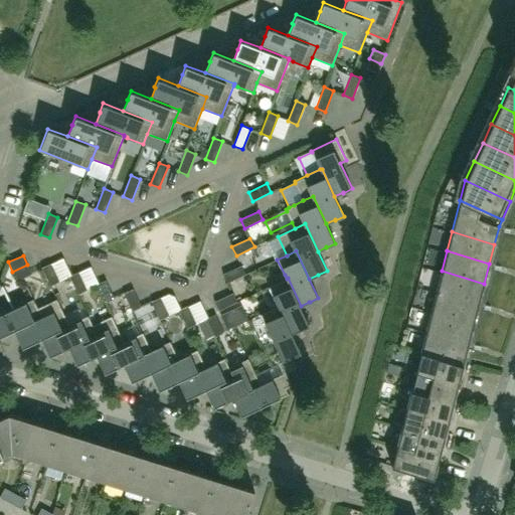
[(59,282),(50,264),(42,268),(50,286),(59,282)]
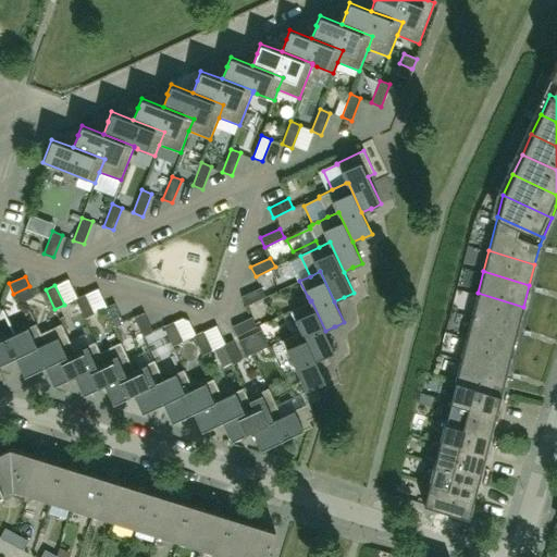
[(35,296),(29,286),(13,294),(19,304),(35,296)]
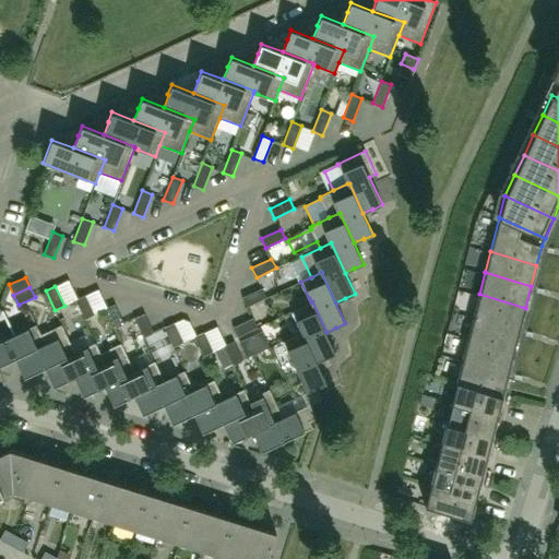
[(266,298),(262,288),(242,297),(247,307),(266,298)]
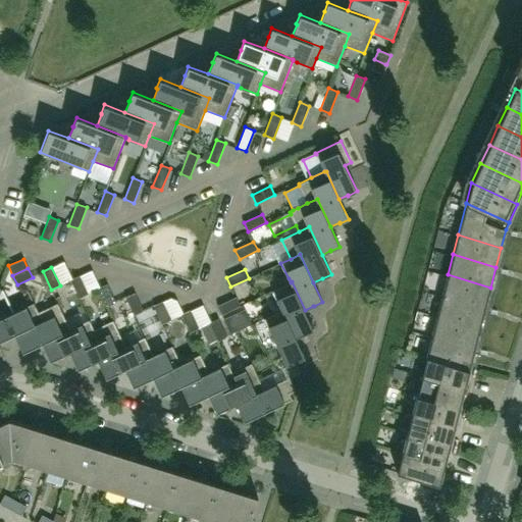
[(485,307),(490,288),(448,274),(442,294),(485,307)]
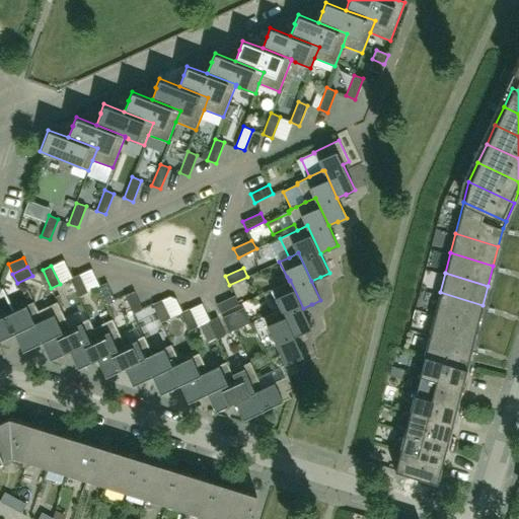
[(87,292),(79,274),(70,278),(78,296),(87,292)]
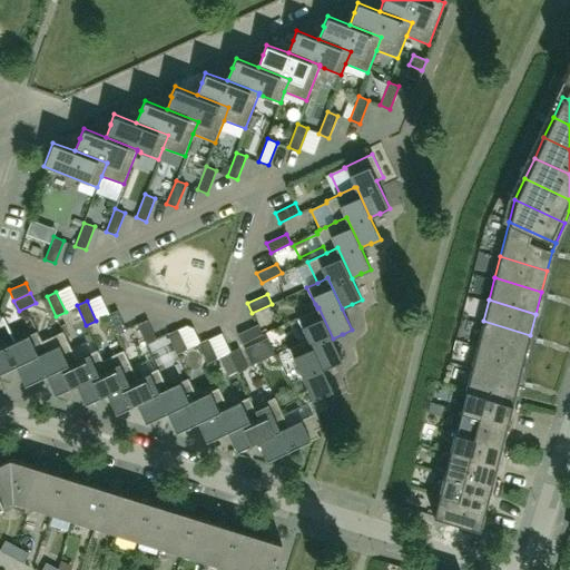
[(343,360),(333,338),(318,307),(317,308),(297,317),(305,335),(306,334),(307,338),(308,338),(323,369),(333,364),(343,360)]
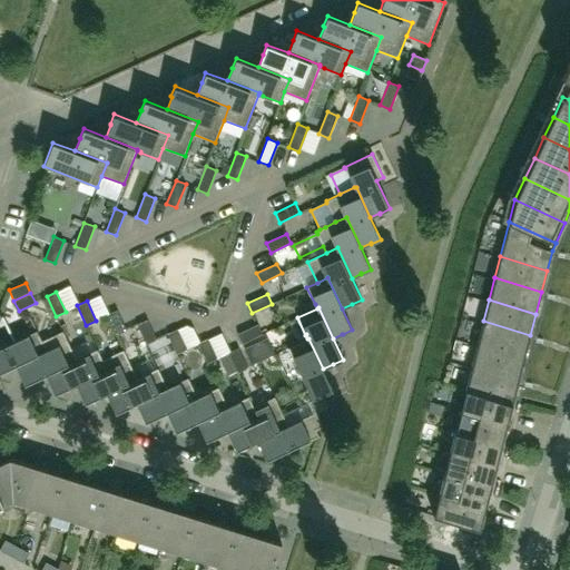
[(126,331),(117,311),(107,315),(116,335),(126,331)]
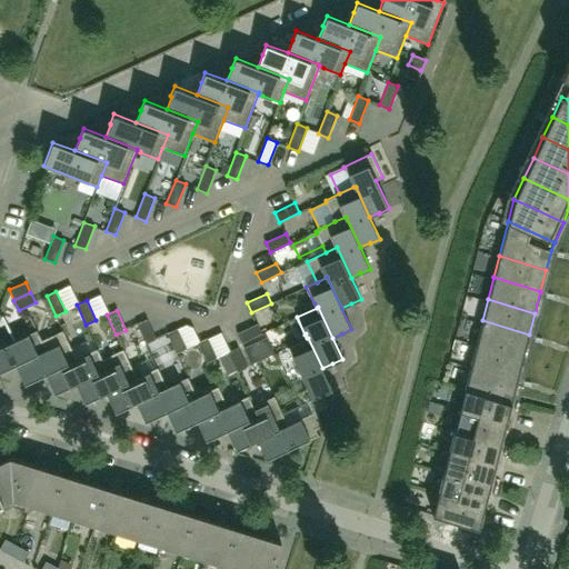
[(157,339),(147,319),(137,323),(147,343),(157,339)]
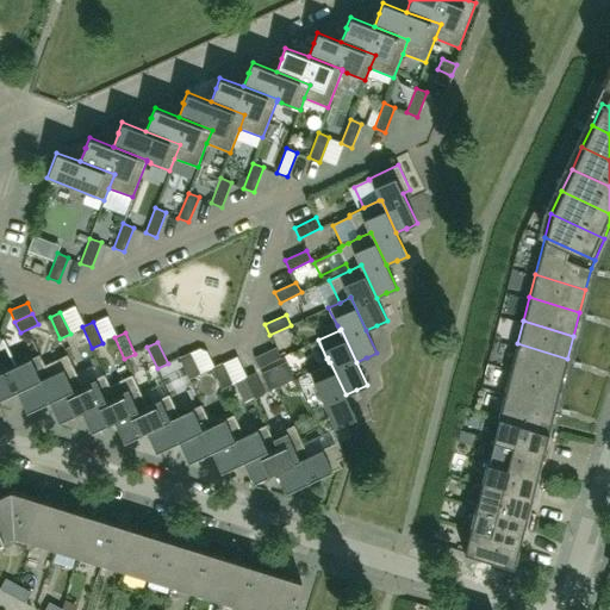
[(561,381),(567,359),(517,343),(511,366),(561,381)]
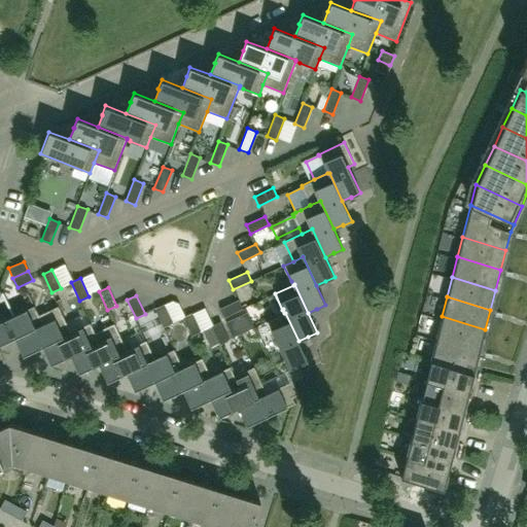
[(243,309),(238,300),(219,309),(223,318),(243,309)]
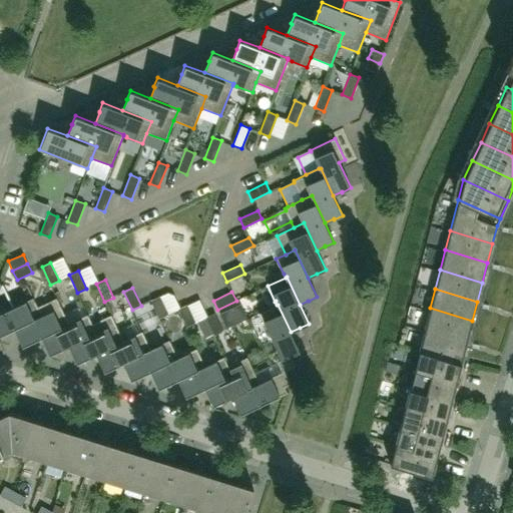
[(168,315),(159,296),(150,301),(159,319),(168,315)]
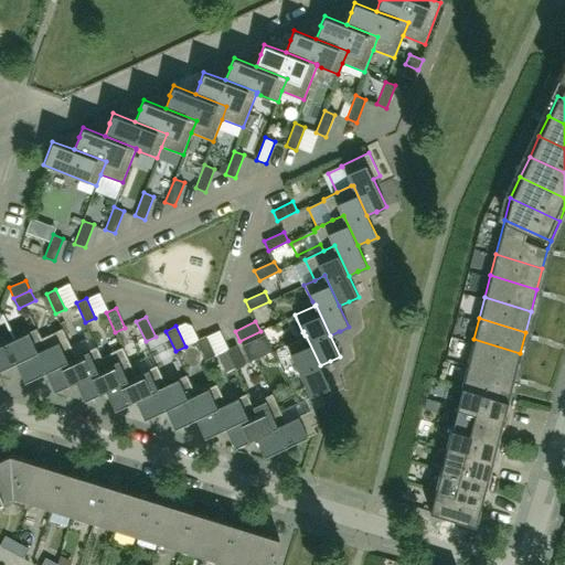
[(46,349),(41,338),(36,328),(0,344),(0,370),(16,363),(46,349)]
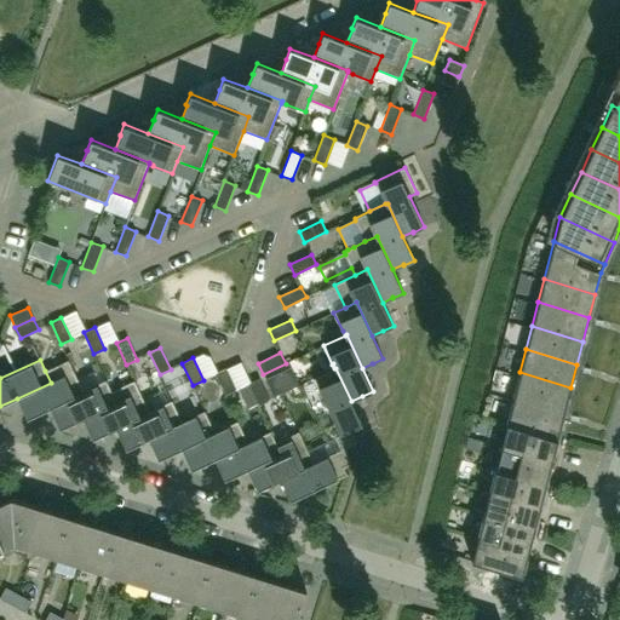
[(84,394),(82,391),(68,360),(45,371),(51,383),(17,399),(22,409),(27,420),(51,409),(84,394)]
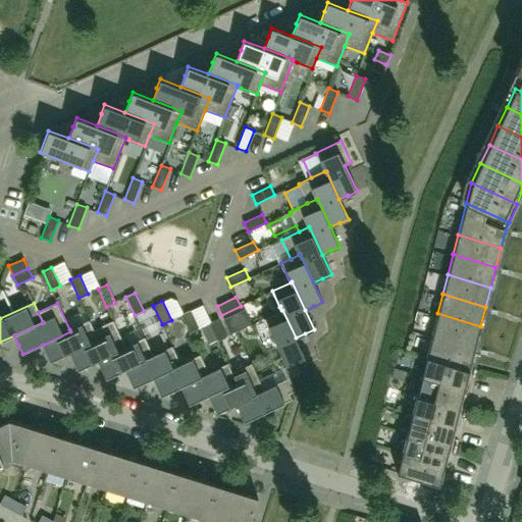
[(252,324),(245,309),(223,319),(230,334),(252,324)]
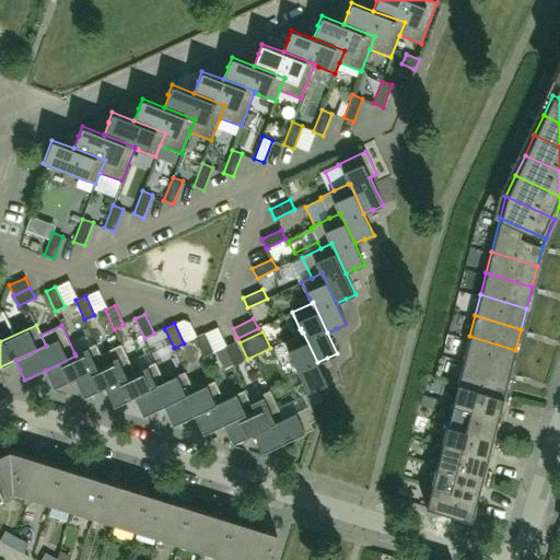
[(213,352),(203,333),(195,337),(203,357),(213,352)]
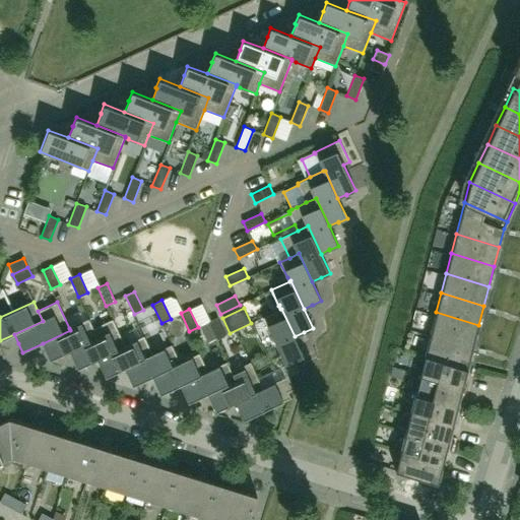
[(304,355),(295,336),(281,309),(280,309),(262,318),(284,365),(295,361),(294,360),(296,360),(296,361),(304,355)]
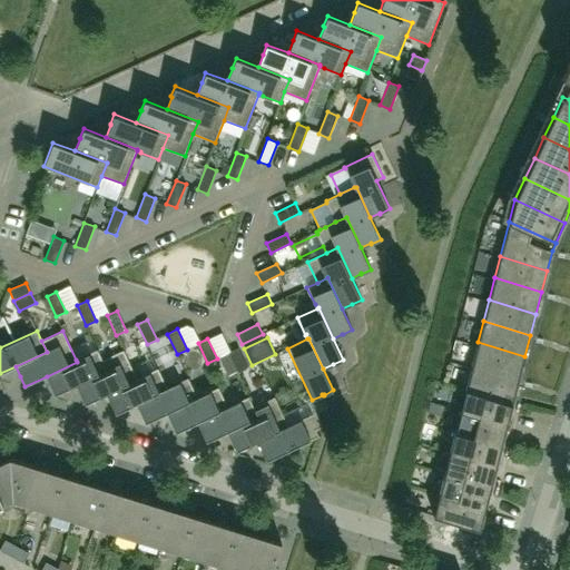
[(519,379),(524,356),(478,342),(472,364),(519,379)]
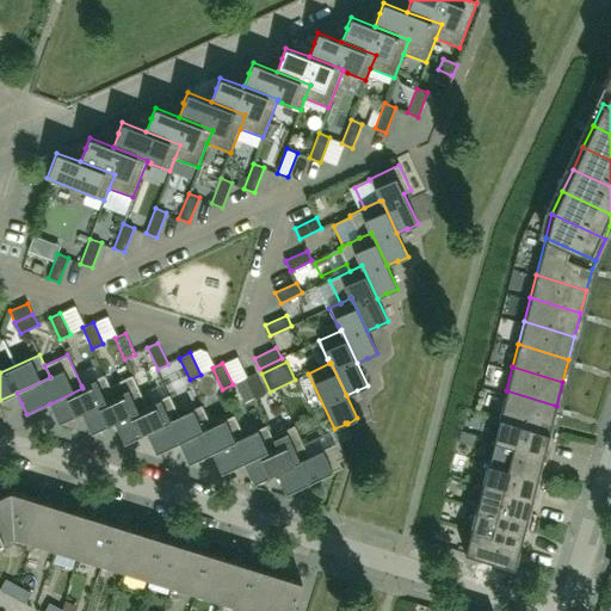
[(265,394),(255,372),(245,378),(254,400),(265,394)]
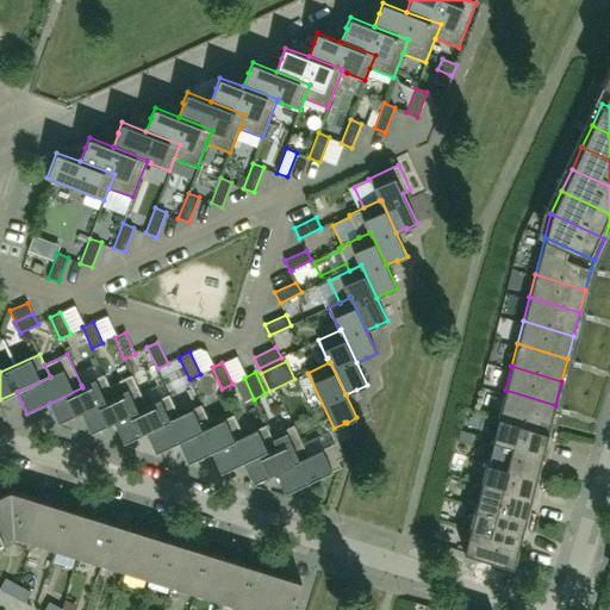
[(114,397),(110,385),(104,374),(86,383),(86,384),(81,385),(82,387),(50,403),(55,412),(54,412),(58,423),(82,412),(114,397)]
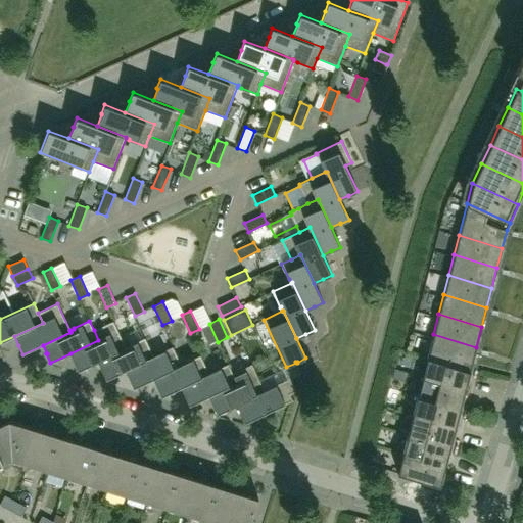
[(126,348),(126,347),(113,321),(94,330),(98,340),(70,353),(75,363),(74,363),(78,372),(98,362),(126,348)]
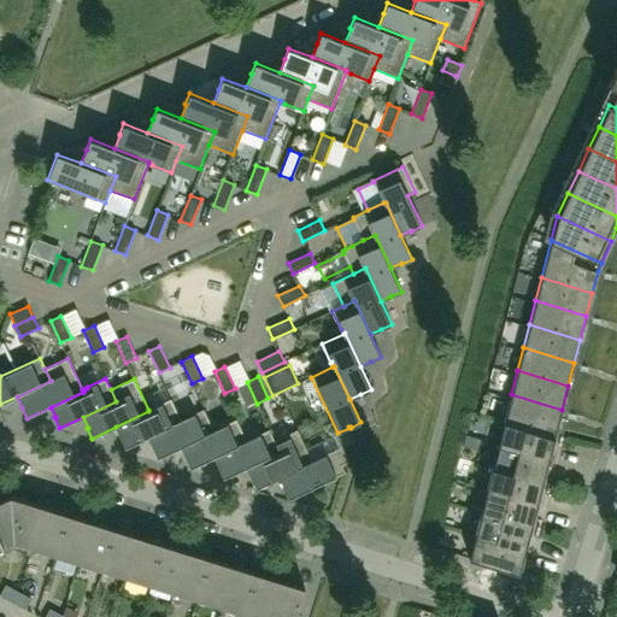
[(556,433),(562,410),(511,394),(505,417),(556,433)]
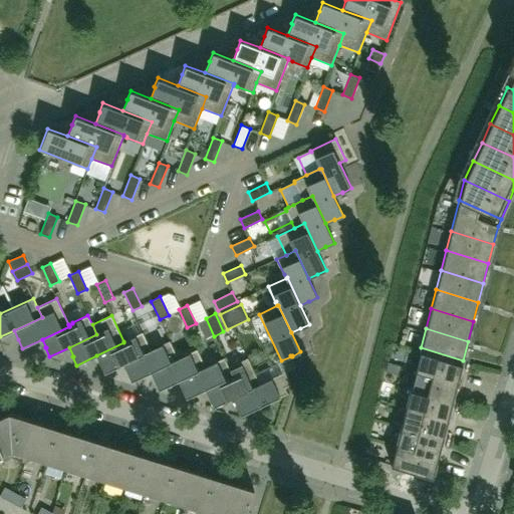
[(152,351),(151,350),(143,332),(126,339),(123,341),(123,342),(96,355),(100,364),(104,373),(123,364),(152,351)]
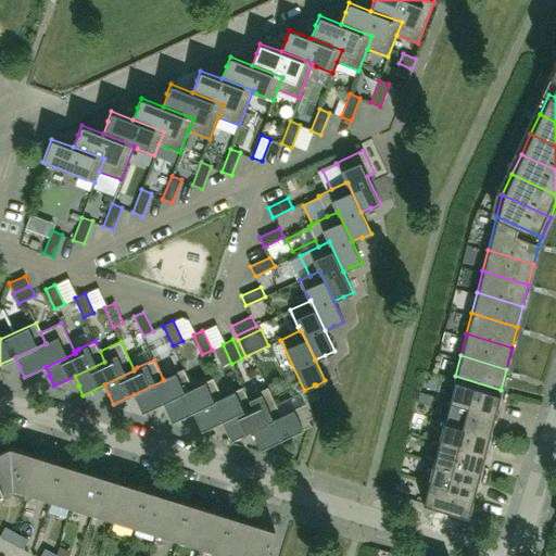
[(193,389),(192,388),(184,368),(166,377),(167,377),(163,379),(164,380),(134,394),(138,403),(138,404),(142,413),(163,403),(193,389)]
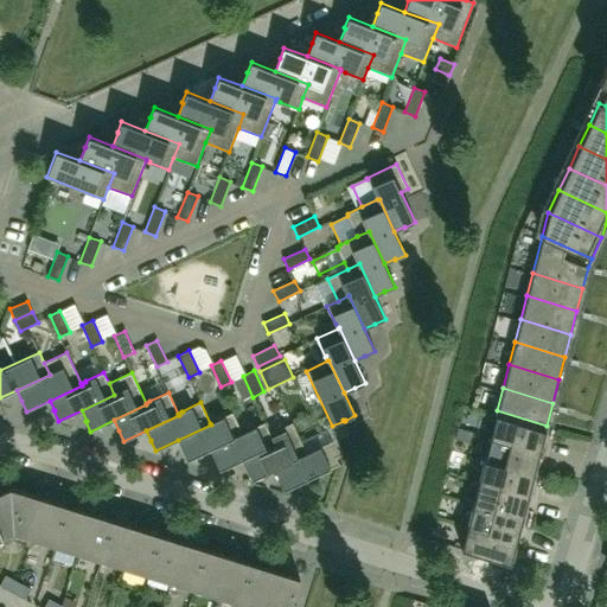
[(545,430),(547,426),(497,410),(491,434),(541,449),(544,435),(547,436),(548,432),(545,430)]
